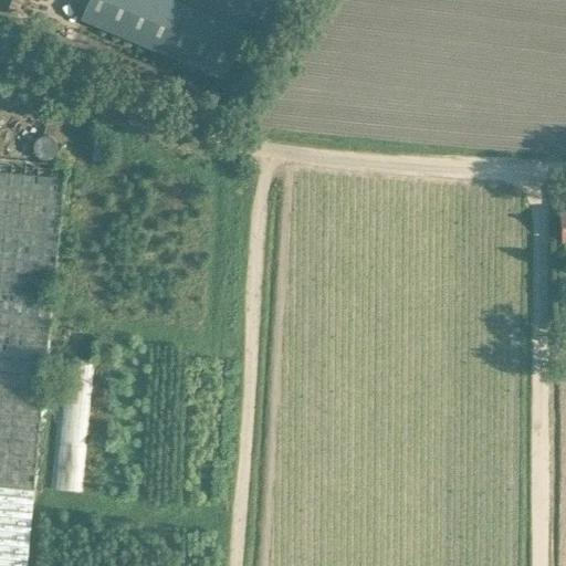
[(247,27),(182,0),(88,0),(82,17),(82,18),(226,77),(247,27)]
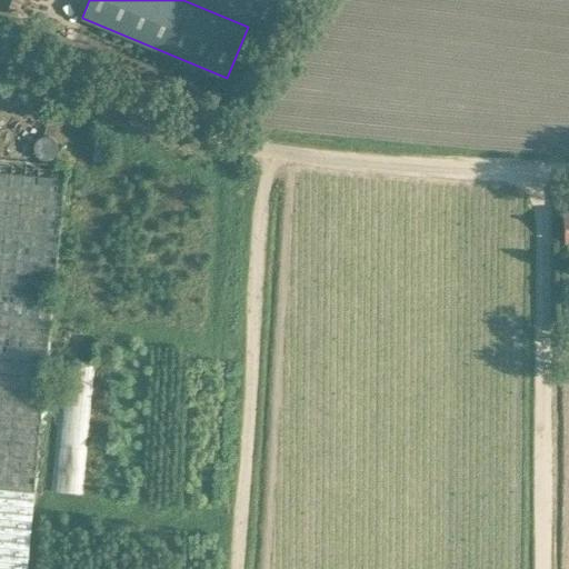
[(282,0),(183,0),(248,27),(268,35),(282,0)]
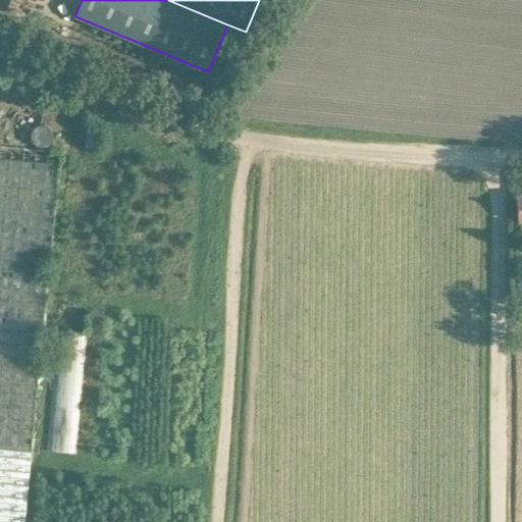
[(51,136),(52,135),(51,134),(51,132),(51,131),(50,127),(49,127),(49,126),(48,125),(47,125),(45,123),(43,123),(42,123),(40,123),(39,123),(38,123),(35,125),(34,125),(33,126),(32,127),(31,128),(31,129),(31,131),(30,132),(30,133),(30,136),(30,138),(31,138),(31,139),(31,140),(32,142),(34,143),(39,146),(43,146),(45,145),(48,143),(49,142),(50,141),(51,138),(51,136)]
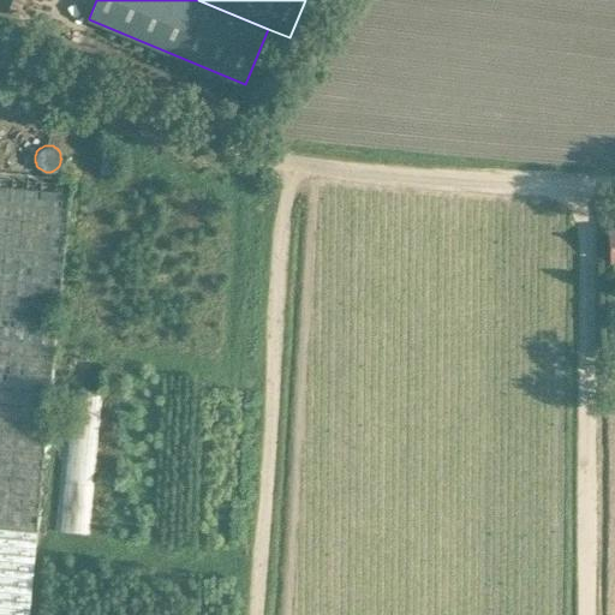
[(0,614),(30,614),(37,535),(70,201),(71,177),(0,169),(0,614)]
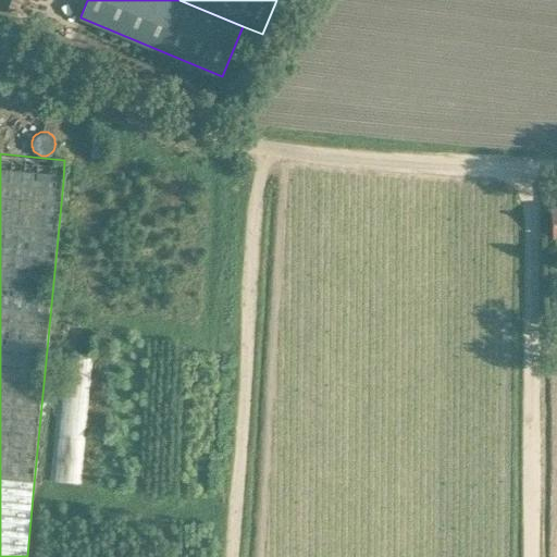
[(66,466),(66,487),(94,486),(94,465),(66,466)]
